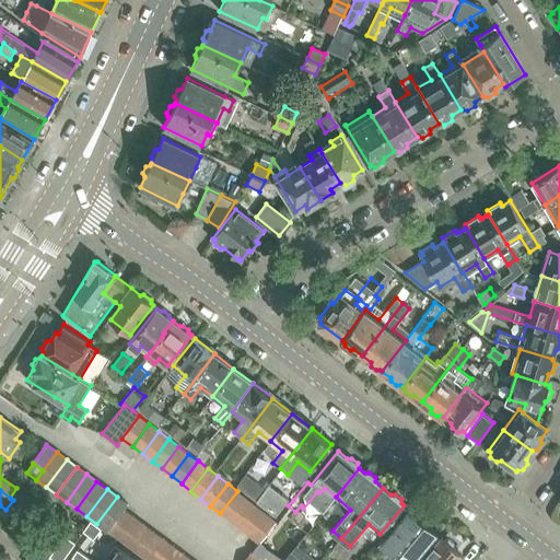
[(237,491),(220,513),(230,521),(247,498),(237,491)]
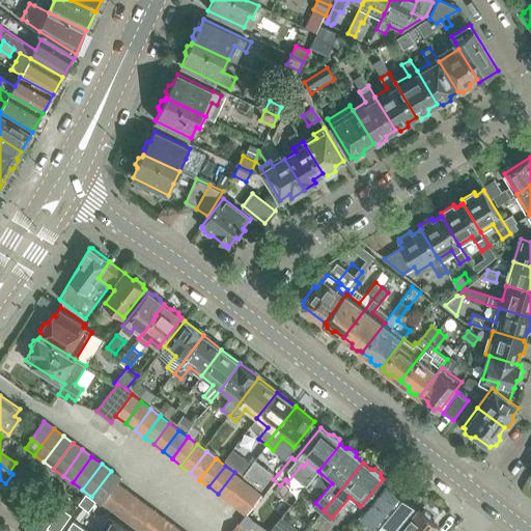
[(111,471),(91,497),(102,504),(103,504),(117,482),(121,478),(111,471)]
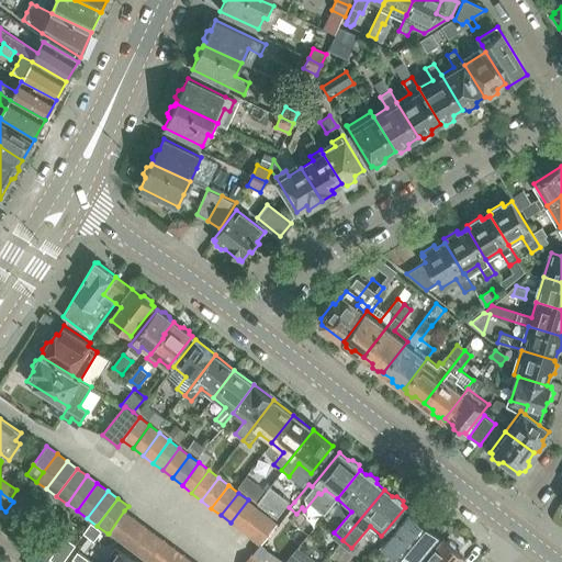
[(248,499),(231,523),(240,530),(258,507),(248,499)]
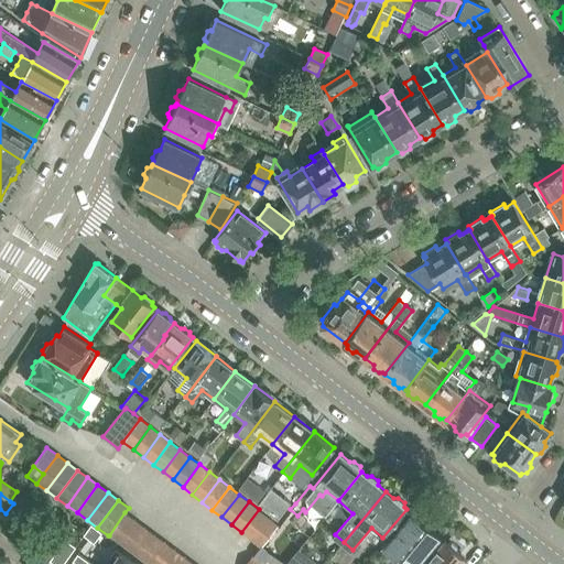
[(259,509),(241,532),(251,540),(269,517),(259,509)]
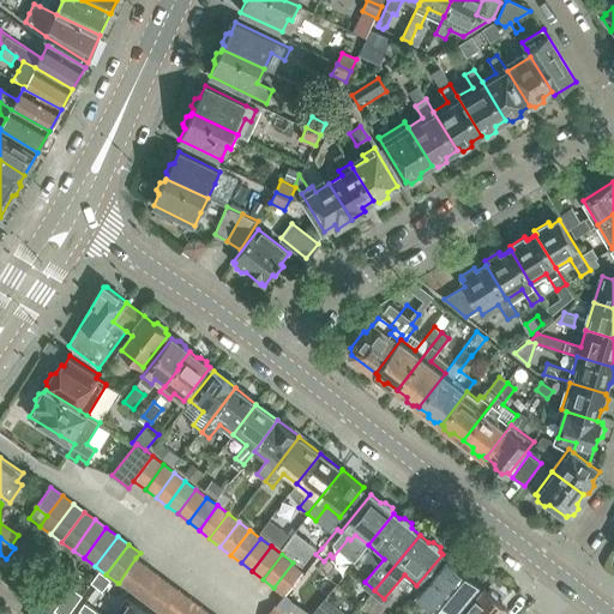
[(136,558),(119,583),(130,590),(148,566),(136,558)]
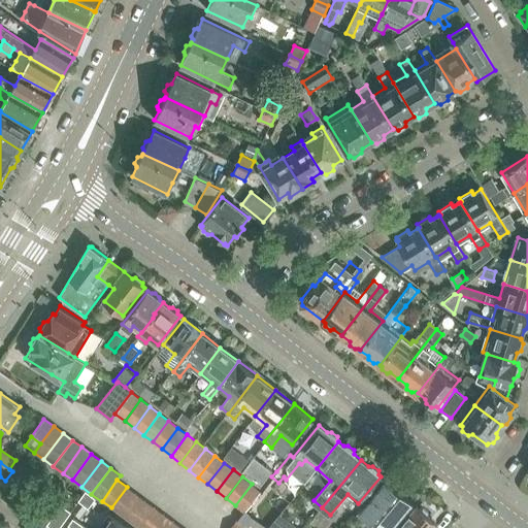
[(358,512),(378,527),(392,527),(413,503),(385,480),(358,512)]
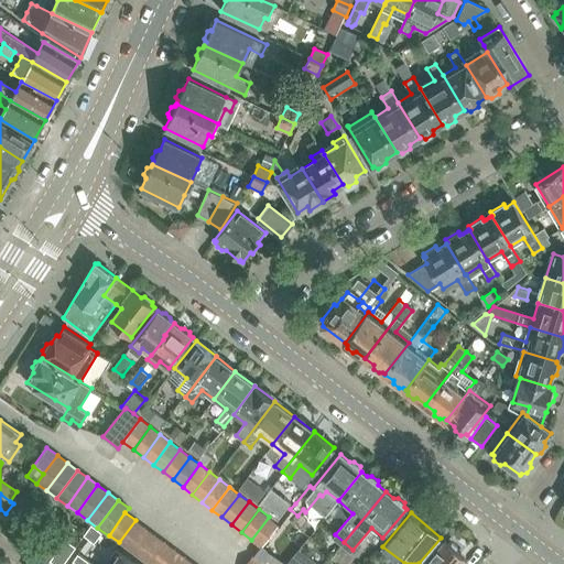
[(269,517),(251,540),(261,546),(270,535),(278,527),(279,524),(269,517)]
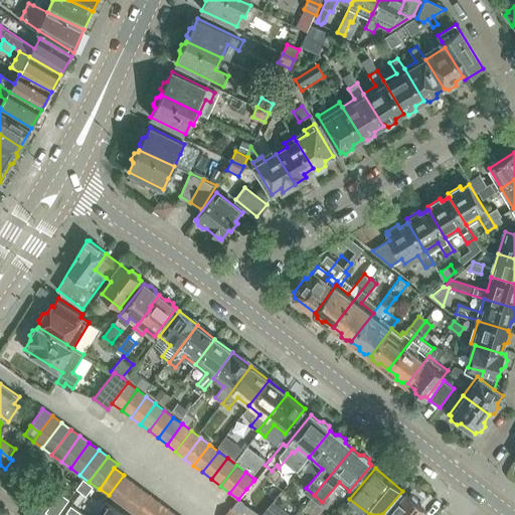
[(124,475),(109,495),(118,502),(133,482),(124,475)]
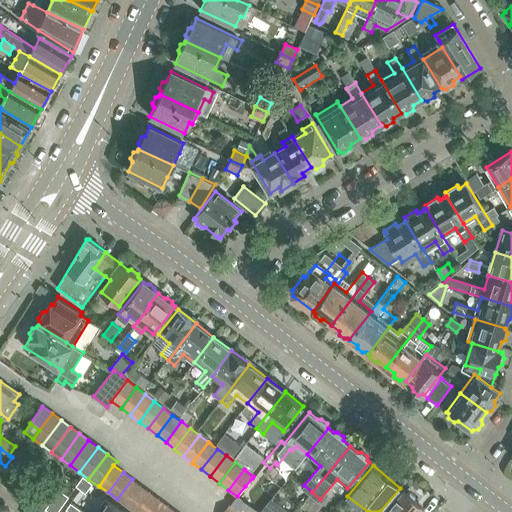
[(83,476),(76,486),(85,493),(93,483),(88,479),(83,476)]
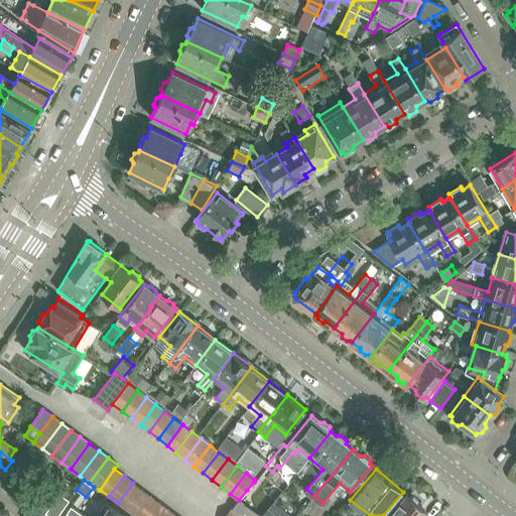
[(28,501),(44,512),(58,493),(42,481),(28,501)]
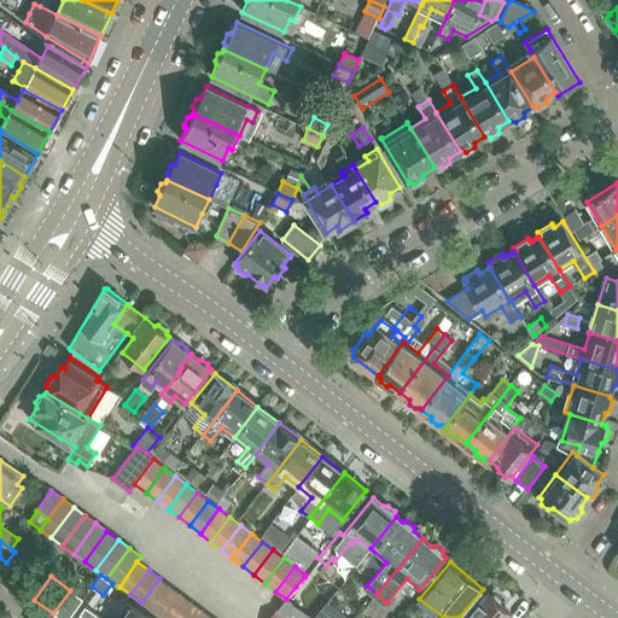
[(159,578),(141,602),(152,611),(170,587),(159,578)]
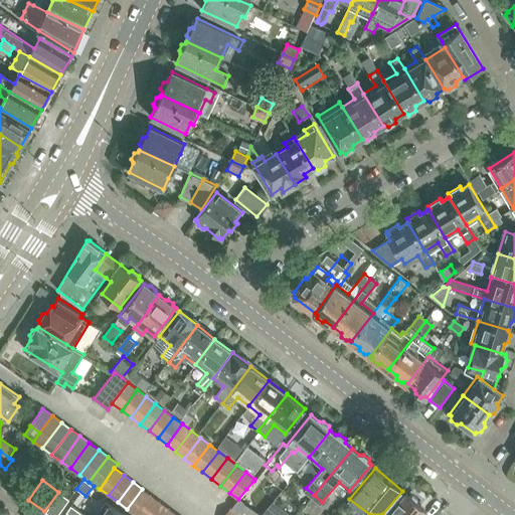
[(142,489),(127,509),(135,514),(136,514),(151,496),(142,489)]
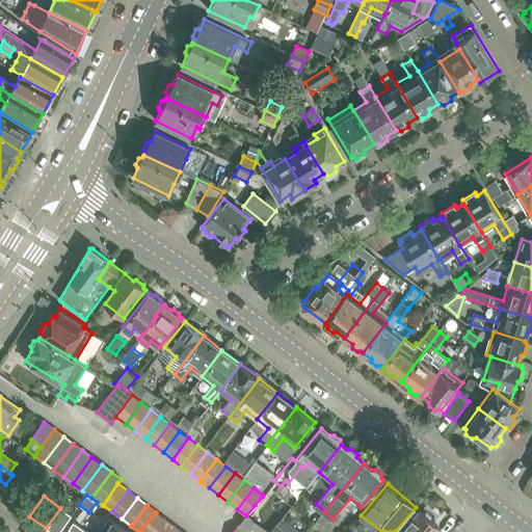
[(61,508),(56,515),(67,523),(72,515),(61,508)]
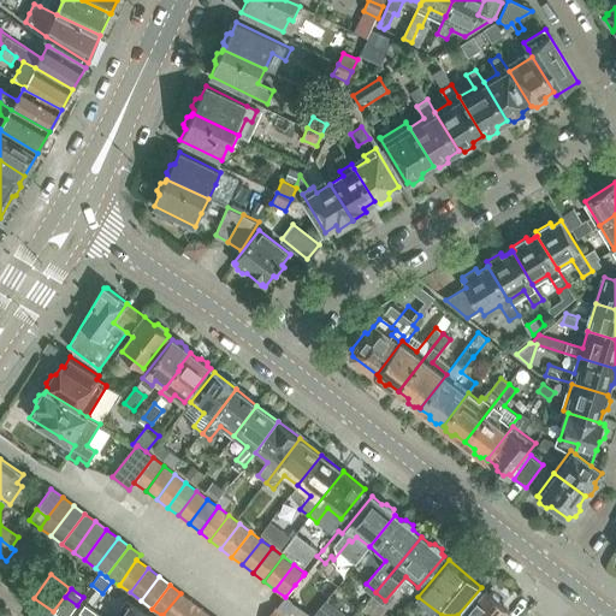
[(508,615),(507,615),(510,611),(498,602),(499,597),(493,592),(490,594),(486,591),(465,615),(508,615)]
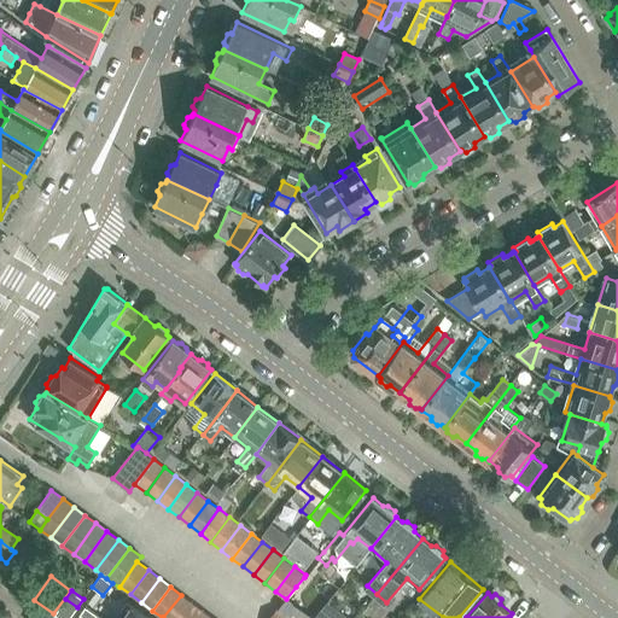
[(181,595),(163,617),(180,617),(192,602),(181,595)]
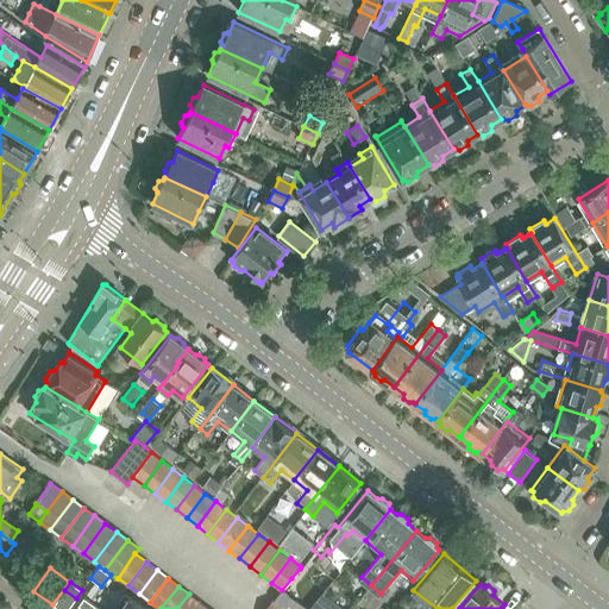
[(64,590),(60,597),(71,606),(76,598),(64,590)]
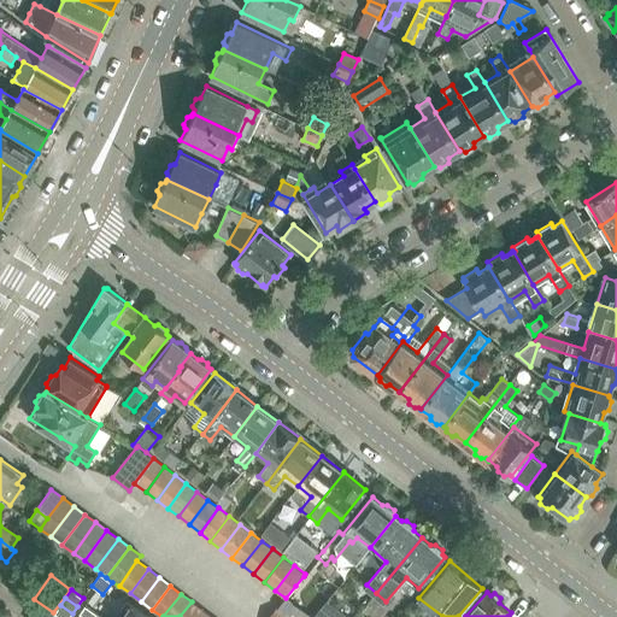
[(348,616),(327,600),(312,616),(348,616)]
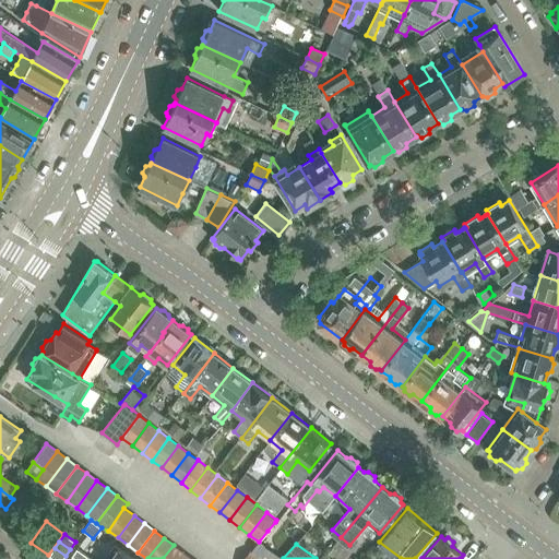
[(174,545),(163,558),(178,558),(183,552),(174,545)]
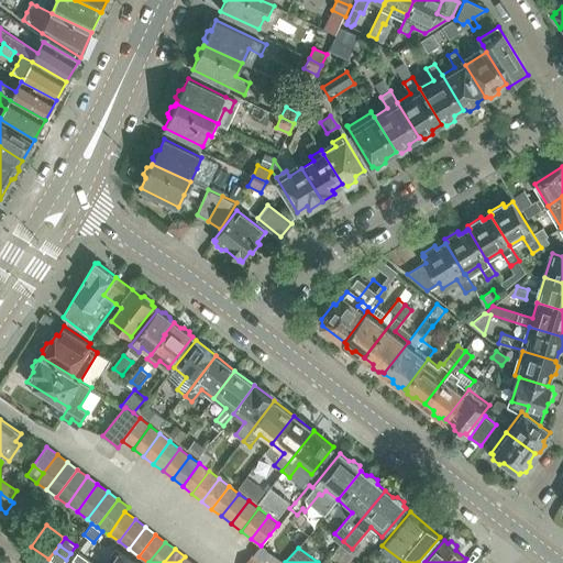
[(55,552),(50,560),(54,562),(63,562),(66,560),(55,552)]
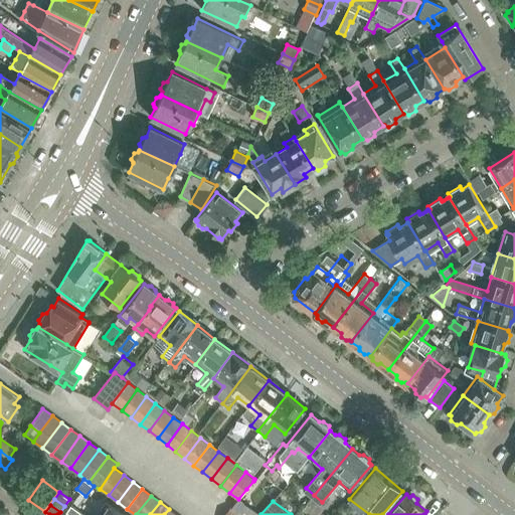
[(125,514),(110,505),(102,514),(125,514)]
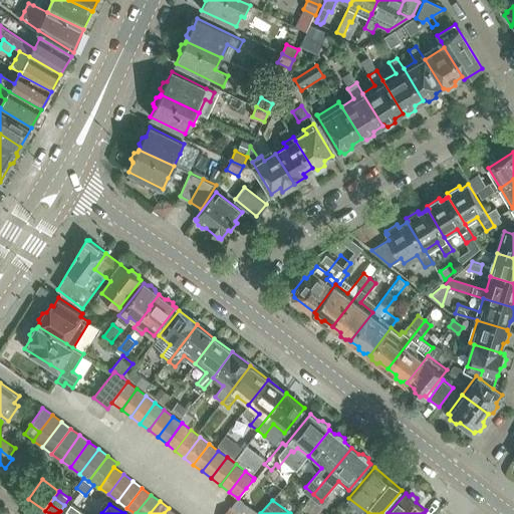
[(71,505),(66,511),(70,513),(78,513),(81,511),(71,505)]
